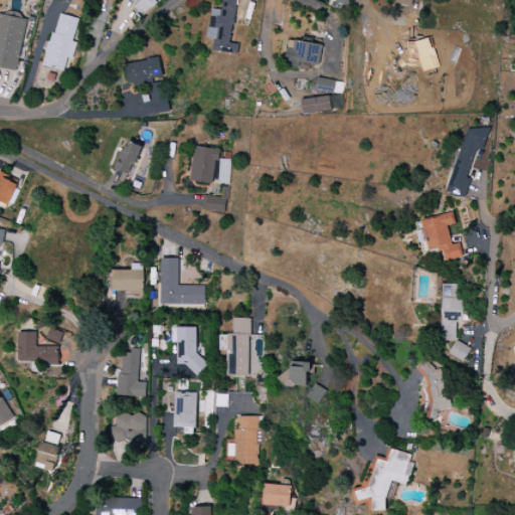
[(143,16),(153,5),(147,0),(139,0),(133,7),(143,16)]
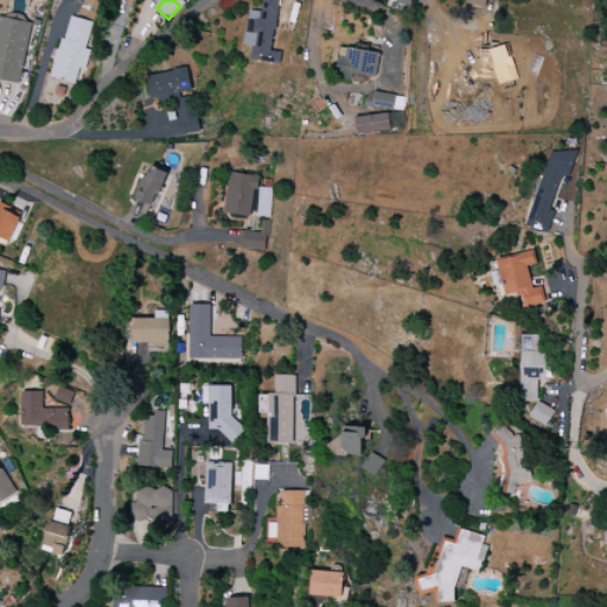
[(278,0),(262,0),(262,12),(248,11),(244,46),(251,46),(250,61),(279,63),(280,52),(273,51),(278,0)]
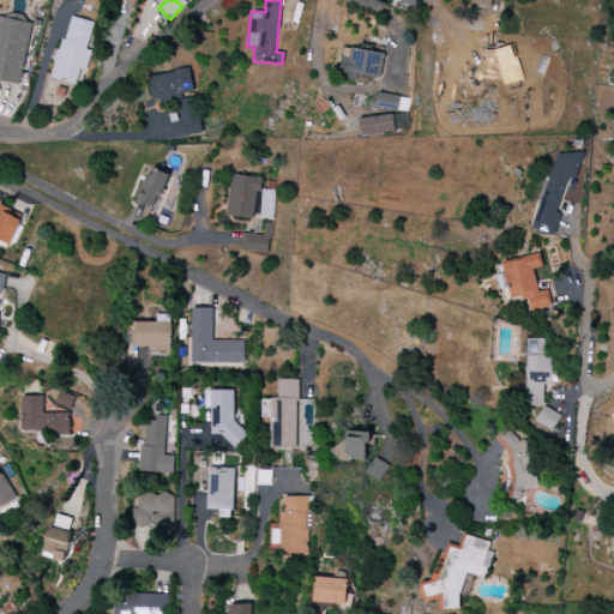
[(0,80),(19,85),(31,23),(0,16),(0,80)]
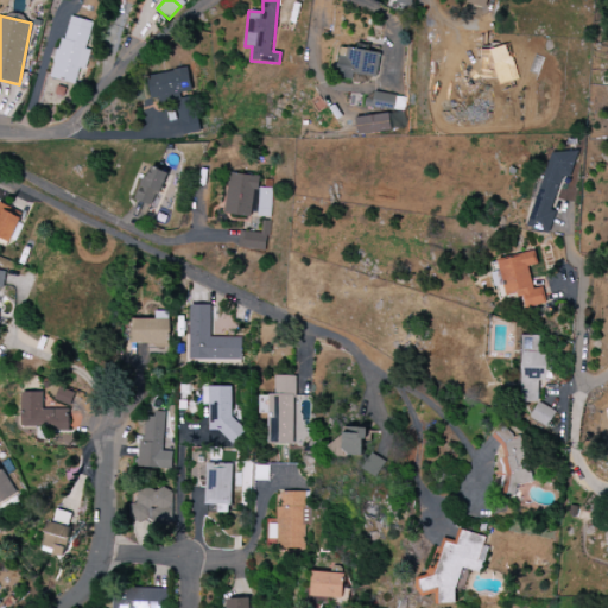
[(52,78),(81,86),(89,50),(86,49),(93,23),(67,17),(52,78)]
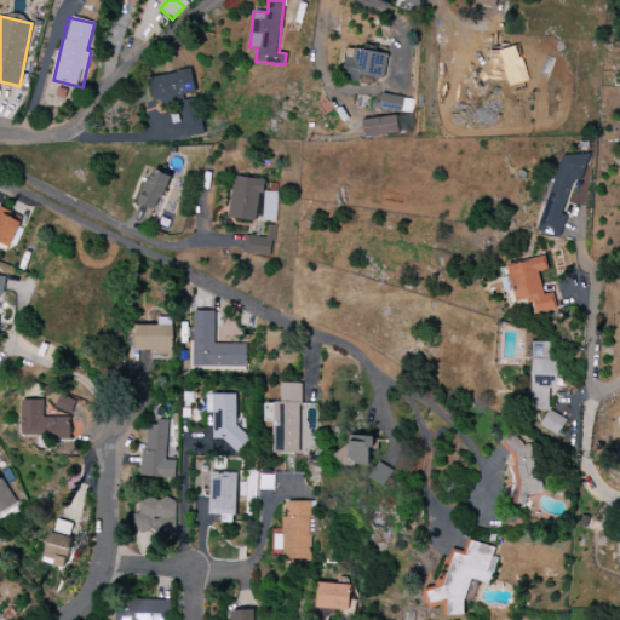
[(342,79),(359,81),(361,75),(380,80),(386,55),(348,47),(342,79)]
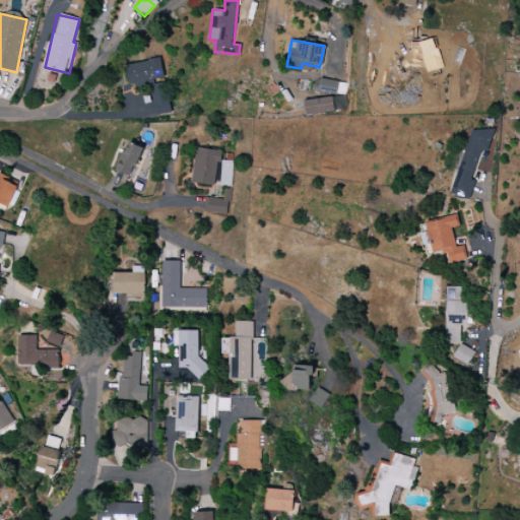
[(126,64),(129,86),(163,81),(159,59),(126,64)]
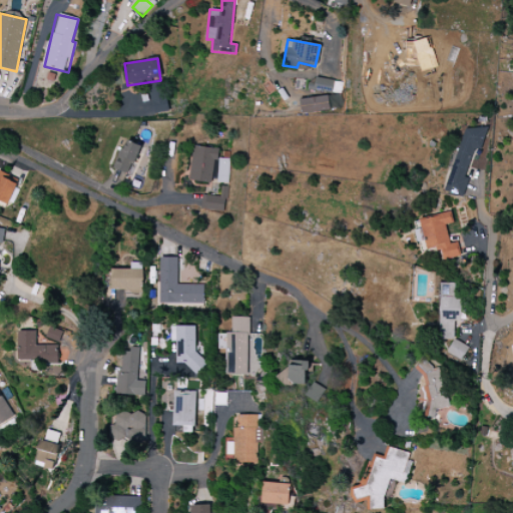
[(149,84),(152,113),(166,112),(163,82),(149,84)]
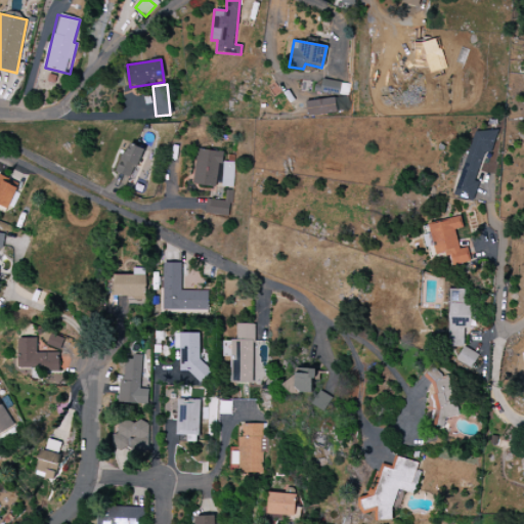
[(307,117),(336,114),(335,98),(306,101),(307,117)]
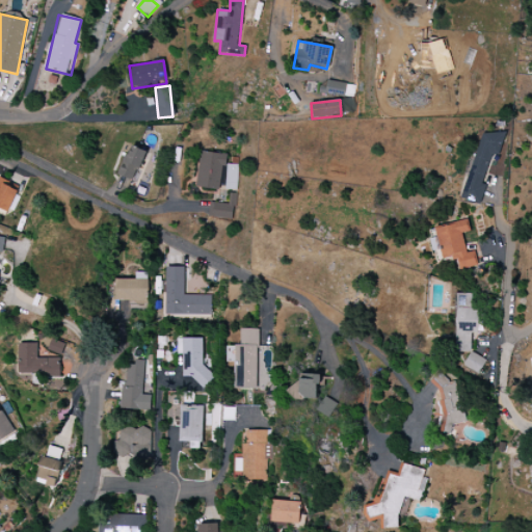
[(480,205),(485,186),(482,185),(491,154),(498,156),(504,136),(480,130),(460,198),(480,205)]
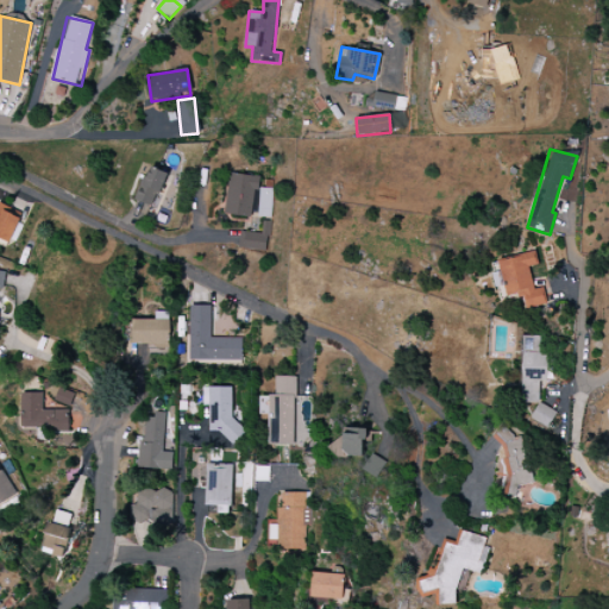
[(136,200),(152,207),(167,174),(150,167),(136,200)]
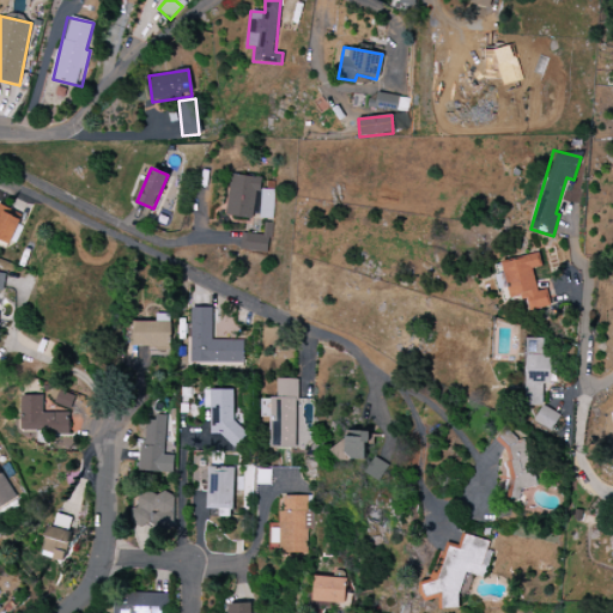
[(225,214),(253,218),(253,212),(259,212),(261,195),(260,194),(262,178),(231,175),(225,214)]
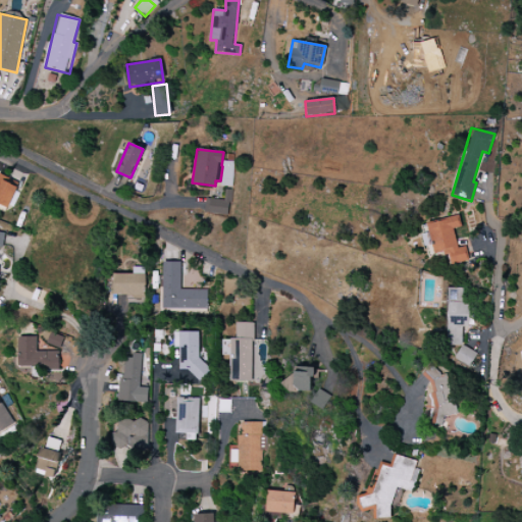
[(222,162),(221,187),(231,187),(232,163),(222,162)]
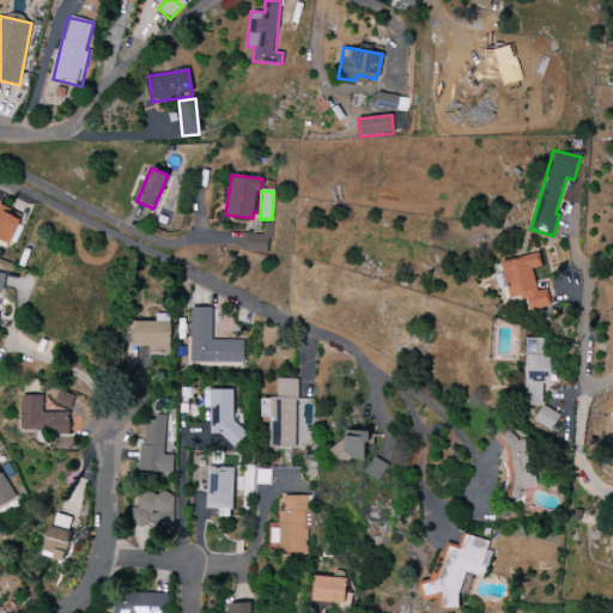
[(22,218),(5,208),(0,216),(0,241),(7,246),(22,218)]
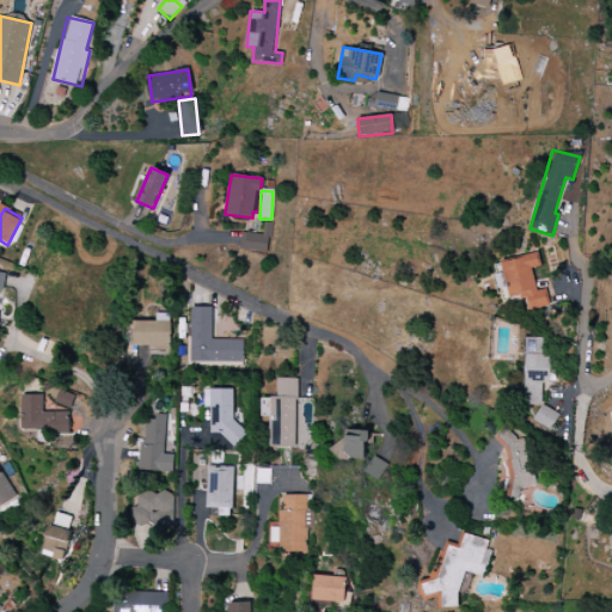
[(500,263),(508,300),(525,297),(528,312),(549,307),(545,289),(537,292),(531,269),(540,267),(538,254),(500,263)]
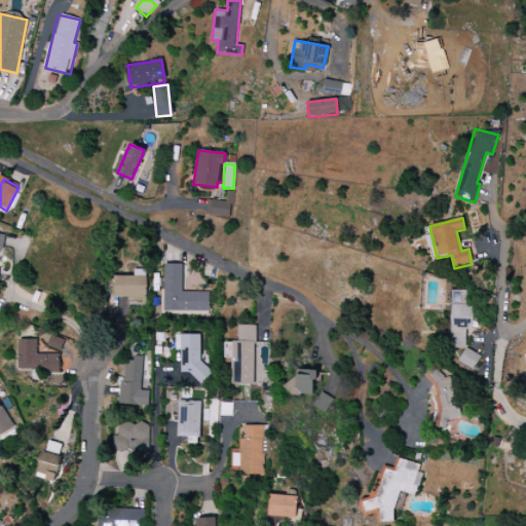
[(163,313),(208,314),(209,293),(182,292),(182,264),(164,264),(163,313)]
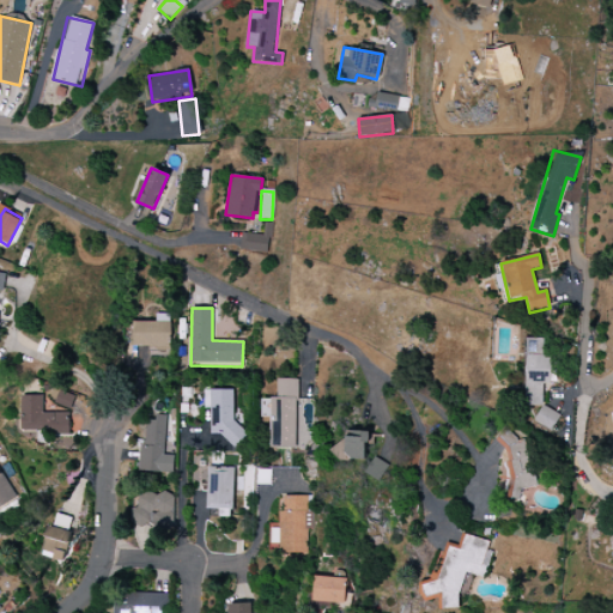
[(134,322),(134,349),(170,349),(170,314),(156,314),(156,322),(134,322)]
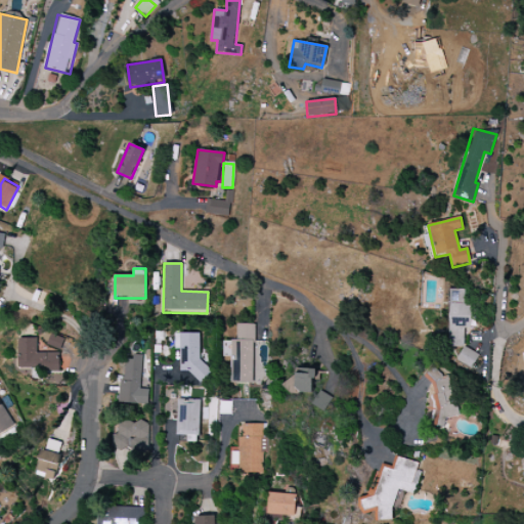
[(448,346),(468,347),(470,290),(450,290),(448,346)]
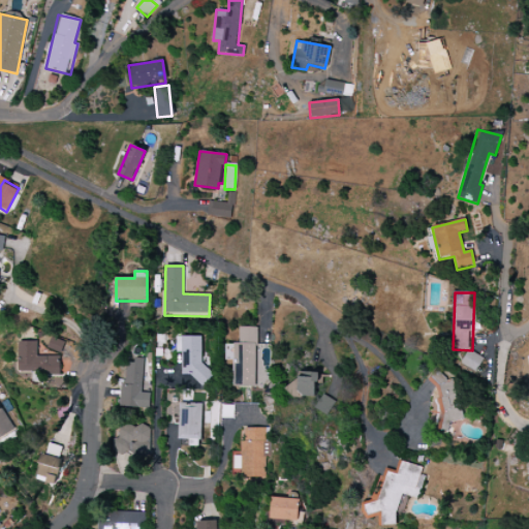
[(234,387),(262,387),(262,367),(256,367),(256,328),(240,328),(240,344),(225,344),(225,361),(234,361),(234,387)]
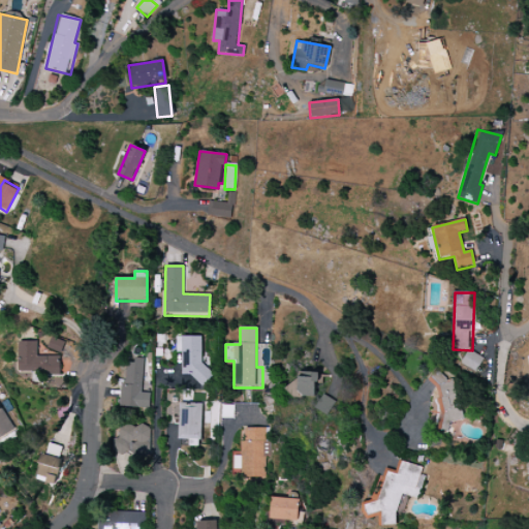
[(61,352),(64,342),(51,338),(47,348),(61,352)]
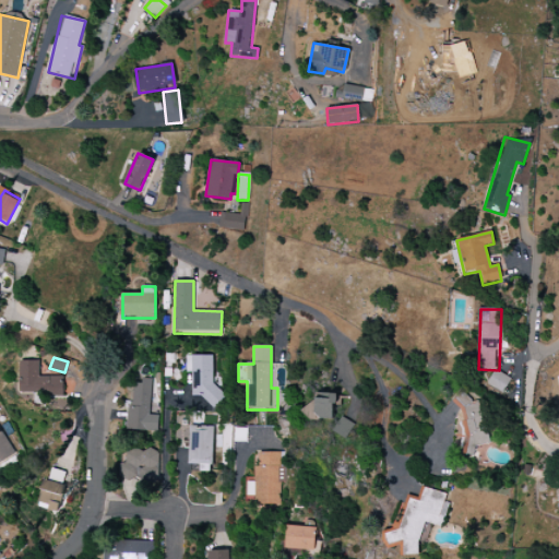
[(20,393),(47,392),(47,396),(62,396),(61,377),(39,377),(39,360),(20,361),(20,393)]
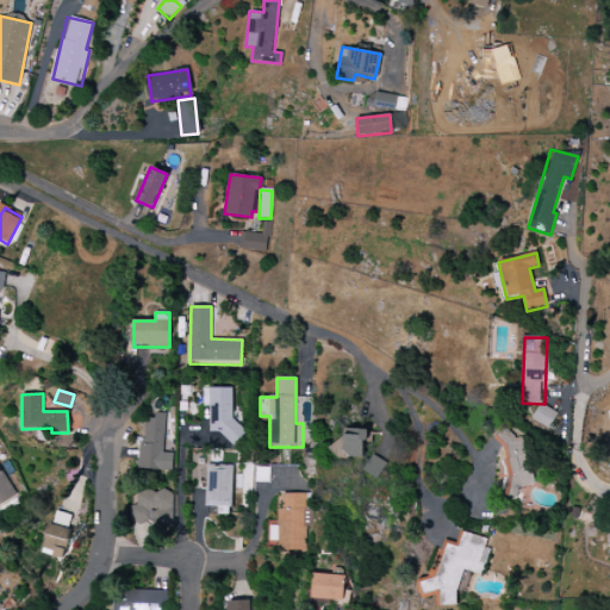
[(172,471),(173,454),(163,453),(165,416),(144,416),(142,470),(172,471)]
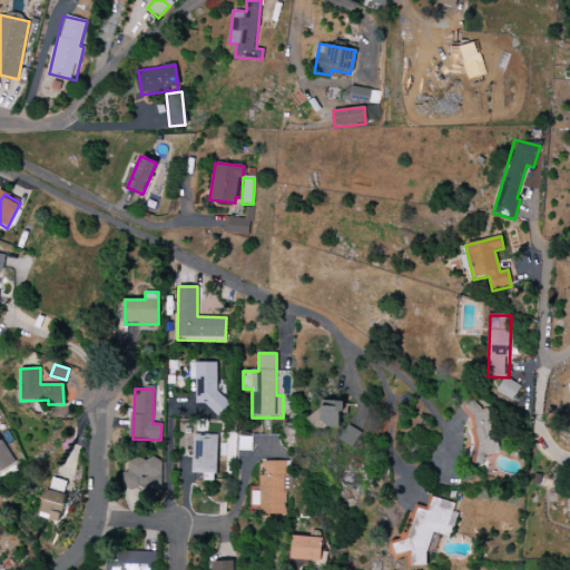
[(470,464),(483,460),(482,457),(499,451),(493,430),(490,431),(480,400),(463,404),(471,431),(461,434),(470,464)]
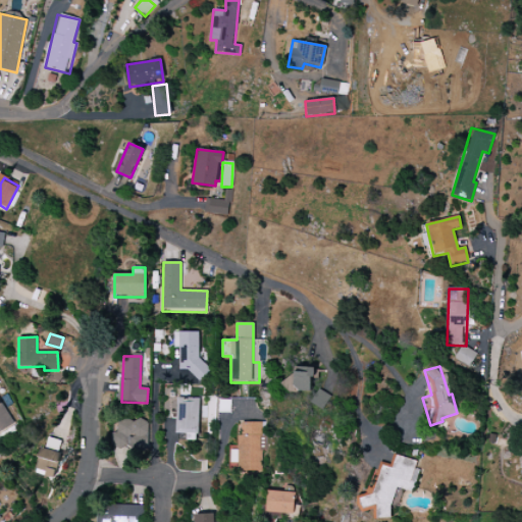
[(312,367),(295,367),(295,375),(285,375),(284,390),(312,392),(312,367)]
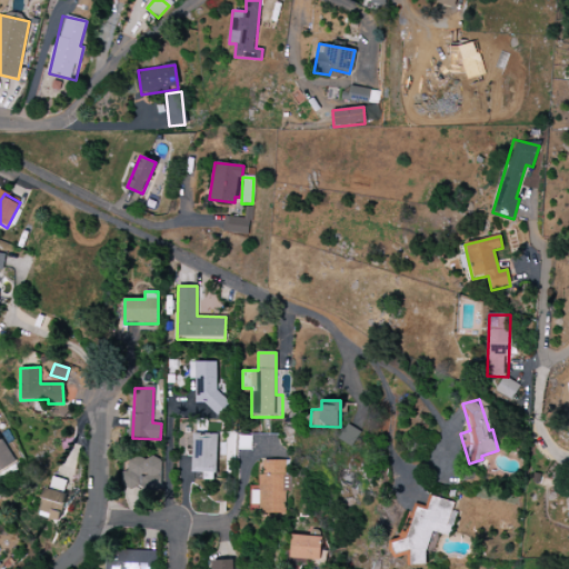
[(352,447),(361,432),(347,423),(338,438),(352,447)]
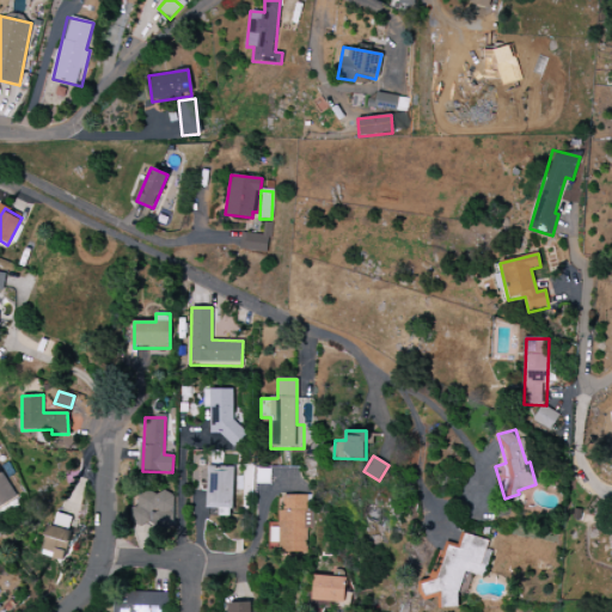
[(232,467),(207,466),(206,508),(219,509),(219,516),(231,516),(232,467)]
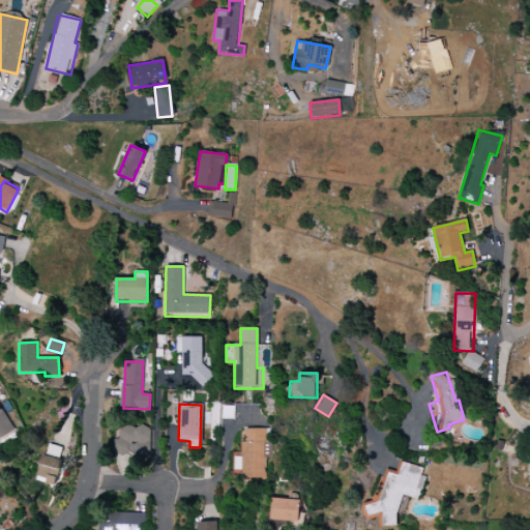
[(0,440),(15,433),(0,406),(0,440)]
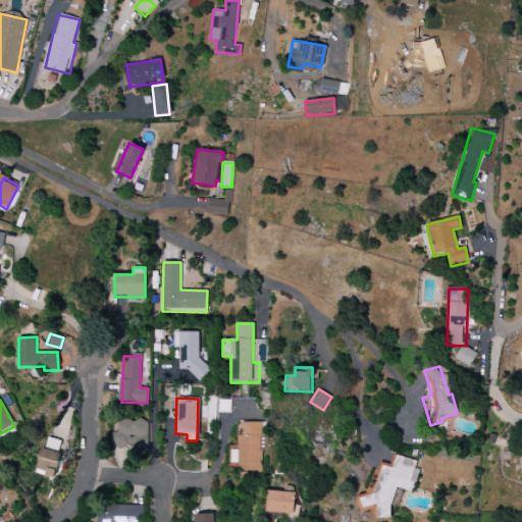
[(148,452),(148,421),(113,420),(113,454),(129,454),(129,452),(148,452)]
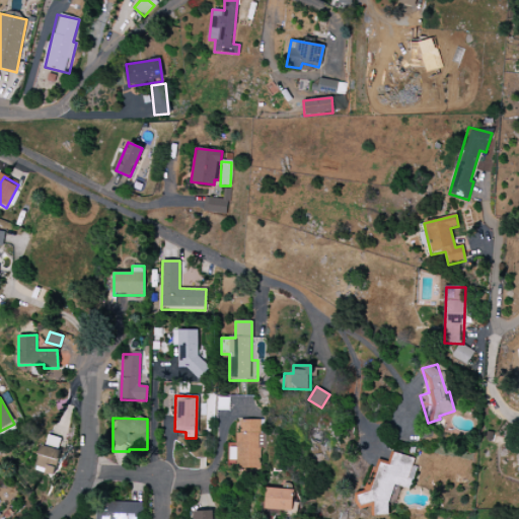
[(260,420),(238,420),(237,448),(229,448),(229,460),(237,460),(237,468),(258,468),(260,420)]
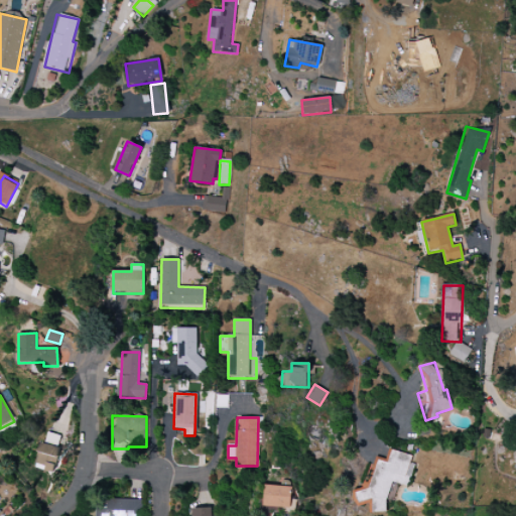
[(53,473),(60,448),(41,443),(34,468),(53,473)]
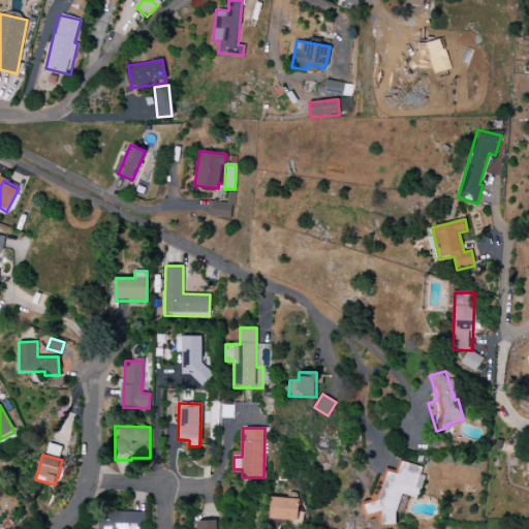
[(422,468),(400,462),(398,470),(385,470),(382,479),(382,485),(380,493),(373,493),(370,502),(366,502),(366,518),(381,517),(382,526),(396,526),(396,515),(401,495),(405,495),(414,498),(416,491),(416,485),(422,468)]
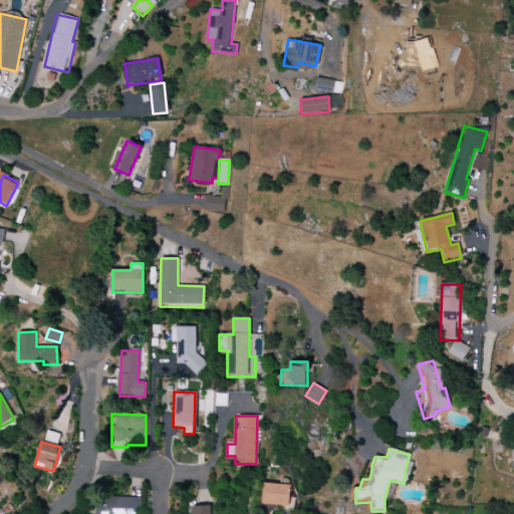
[(289,485),(263,484),(262,505),(289,506),(289,485)]
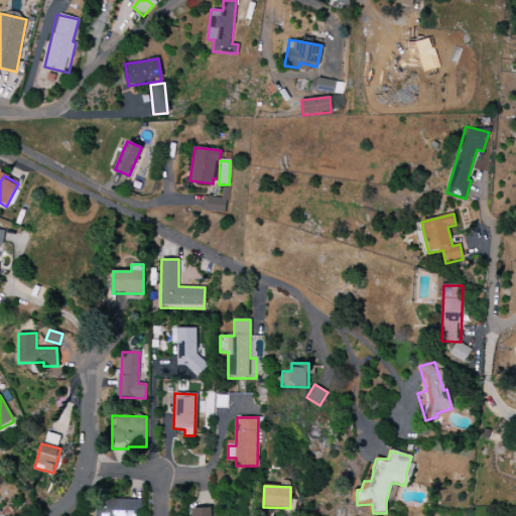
[(97,499),(96,515),(139,515),(140,500),(97,499)]
